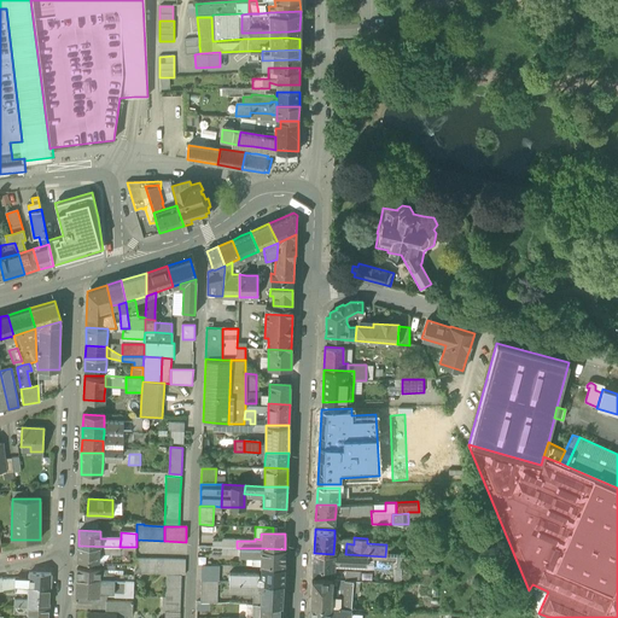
[(213,540),(213,547),(211,555),(237,555),(237,548),(237,541),(213,540)]
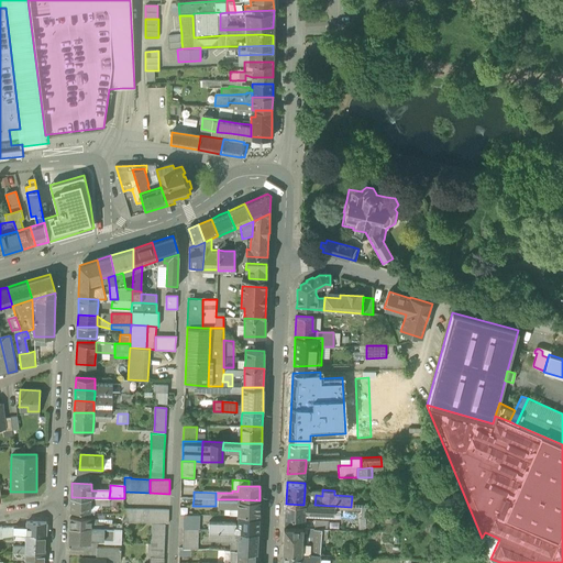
[(304,505),(315,505),(316,495),(316,493),(305,492),(304,505)]
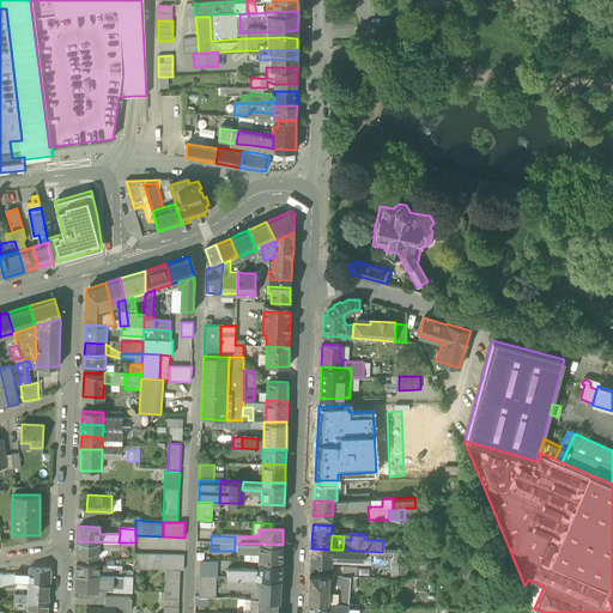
[(119,550),(119,542),(78,541),(77,556),(98,556),(98,548),(119,550)]
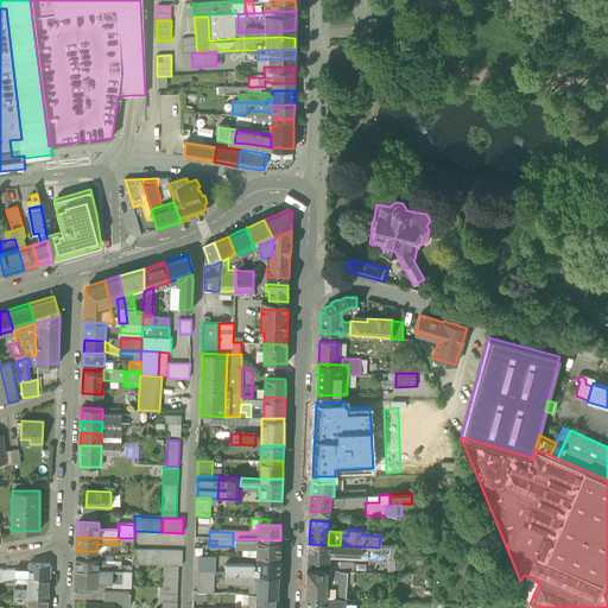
[(280,540),(257,539),(257,548),(255,555),(279,556),(280,540)]
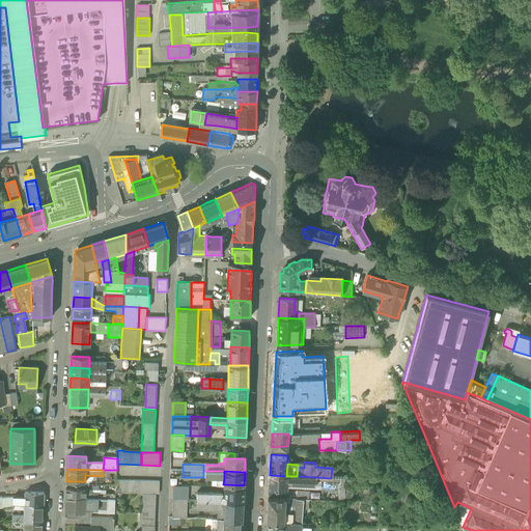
[(314,485),(314,477),(297,476),(286,476),(270,475),(269,487),(287,488),(287,483),(314,485)]
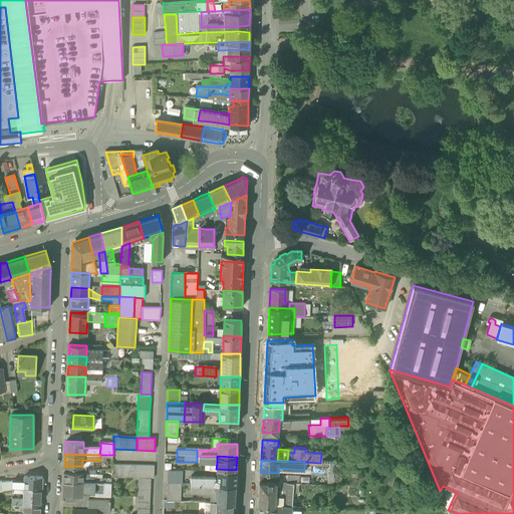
[(111,477),(136,478),(137,465),(112,465),(111,470),(111,477)]
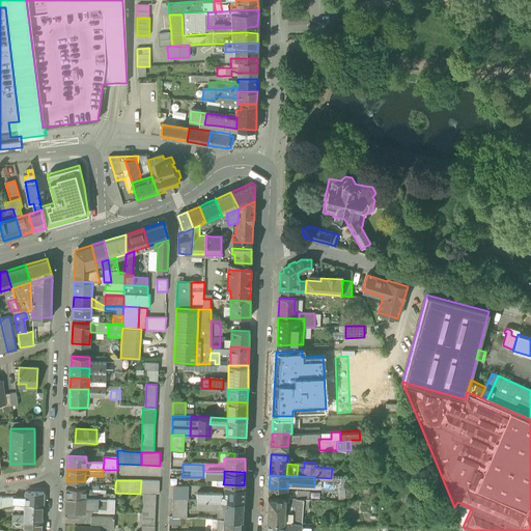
[(159,481),(141,480),(140,494),(142,494),(156,494),(159,494),(159,481)]
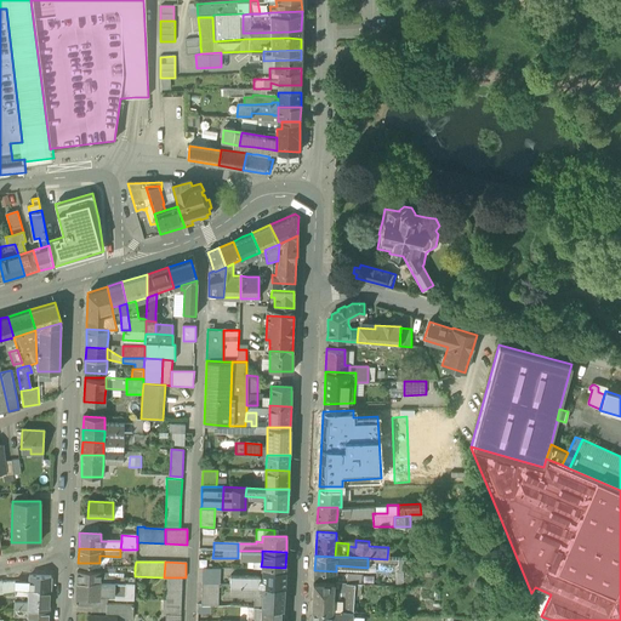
[(201,568),(201,585),(216,585),(220,585),(220,568),(201,568)]
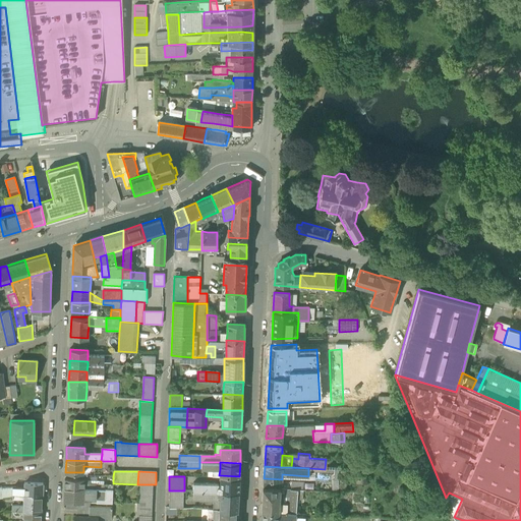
[(193,483),(193,490),(239,493),(239,478),(221,477),(221,486),(218,486),(218,484),(203,483),(193,483)]
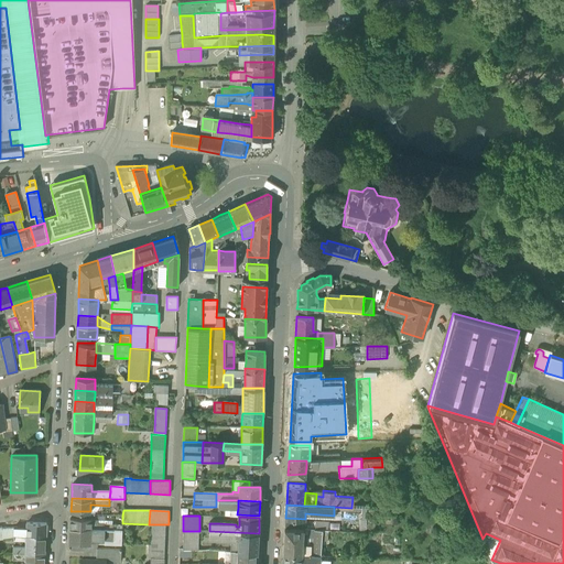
[(69,529),(90,529),(90,519),(71,519),(69,529)]
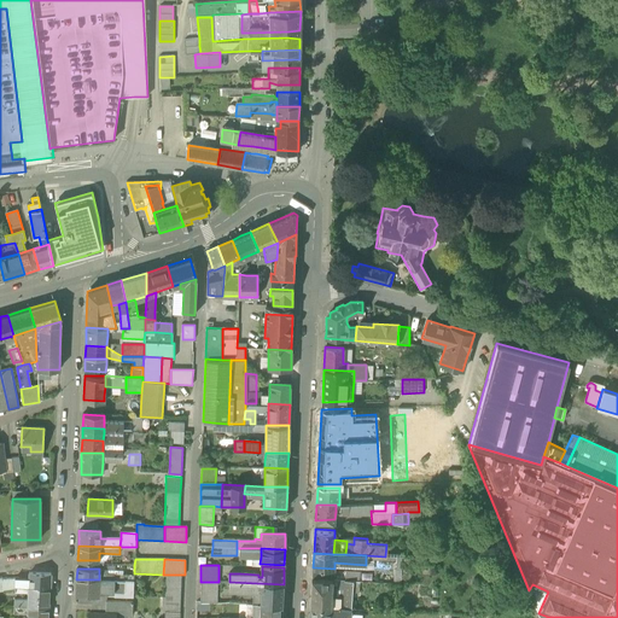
[(108,570),(99,569),(99,579),(115,581),(115,575),(108,573),(108,570)]
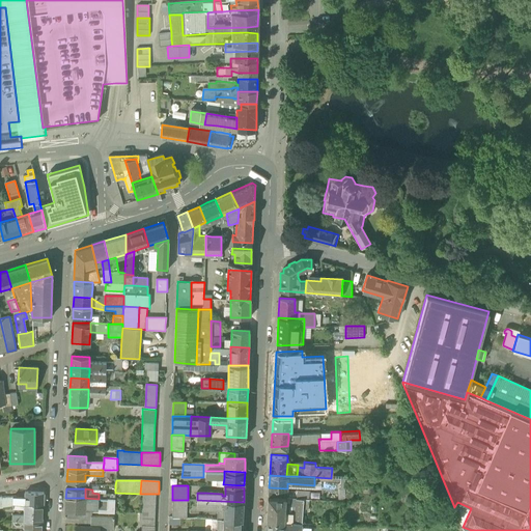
[(285,499),(286,499),(286,491),(269,490),(269,498),(285,499)]
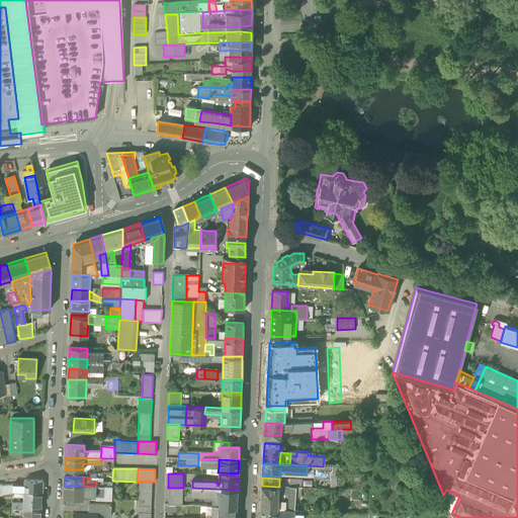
[(24,481),(24,486),(24,491),(41,492),(42,481),(24,481)]
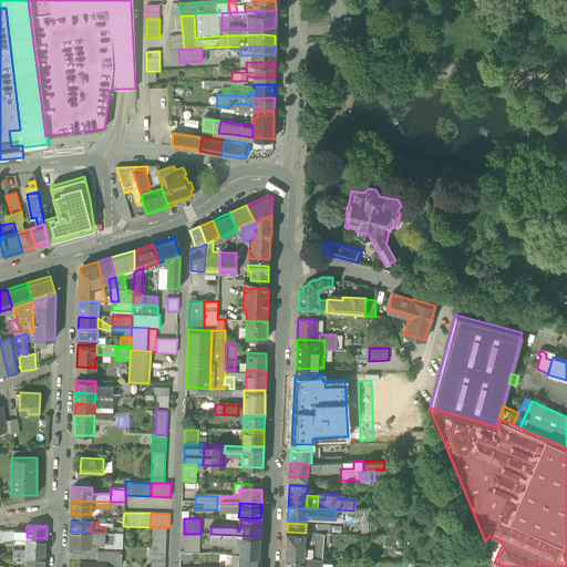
[(152,527),(152,540),(166,540),(166,527),(152,527)]
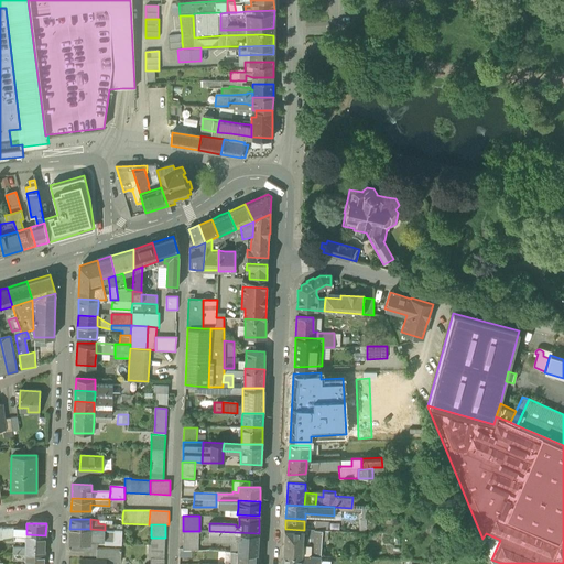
[(72,544),(85,544),(89,544),(90,540),(90,529),(69,529),(69,544),(72,544)]
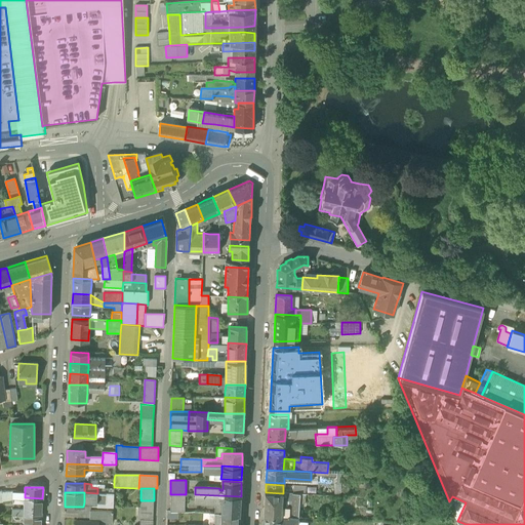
[(84,502),(96,503),(97,493),(84,492),(84,502)]
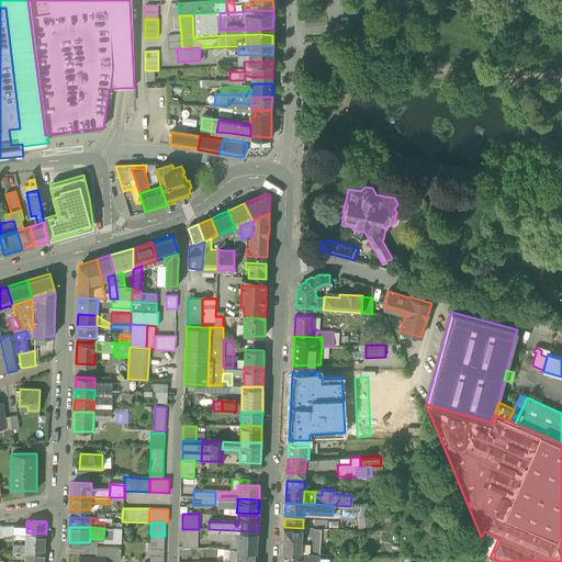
[(282,552),(301,553),(302,546),(302,528),(284,527),(282,552)]
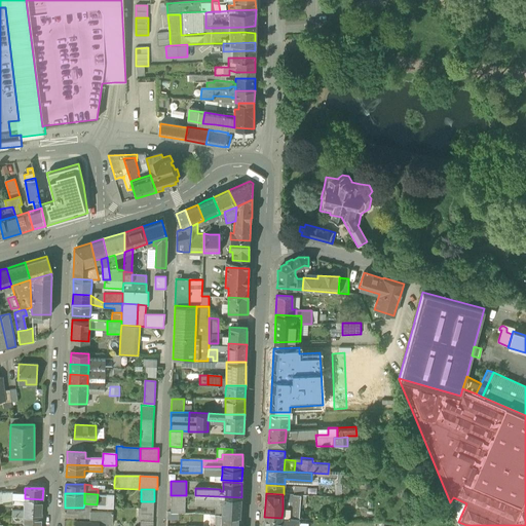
[(111,494),(98,494),(97,504),(97,509),(110,509),(111,494)]
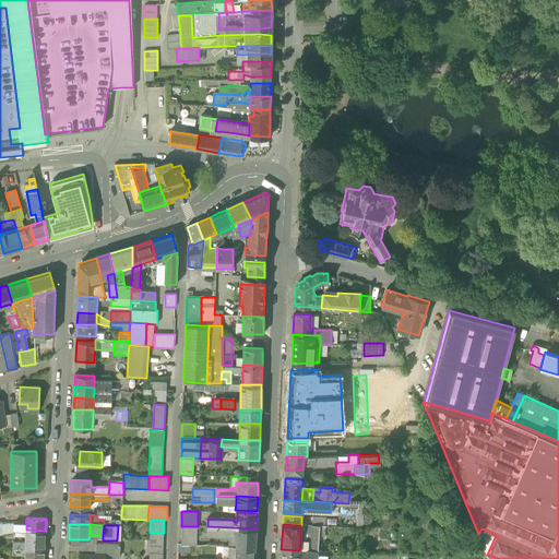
[(181,526),(180,546),(194,546),(194,526),(181,526)]
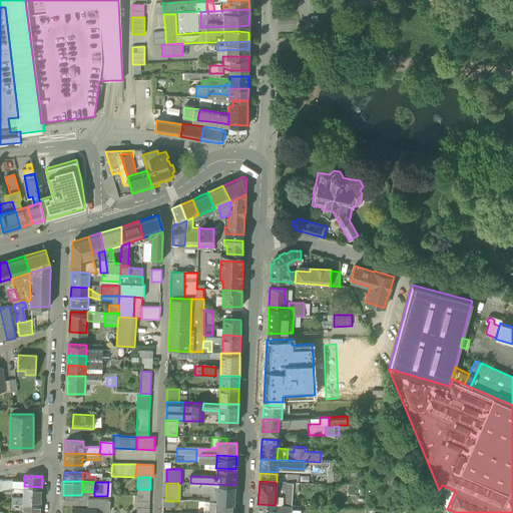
[(216,490),(215,494),(215,502),(234,503),(235,485),(190,483),(189,492),(213,493),(213,490),(216,490)]
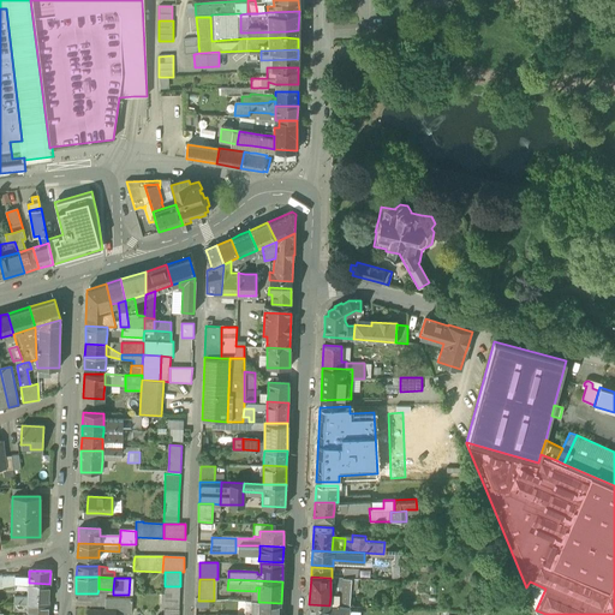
[(342,597),(330,597),(329,605),(350,607),(351,580),(344,579),(342,597)]
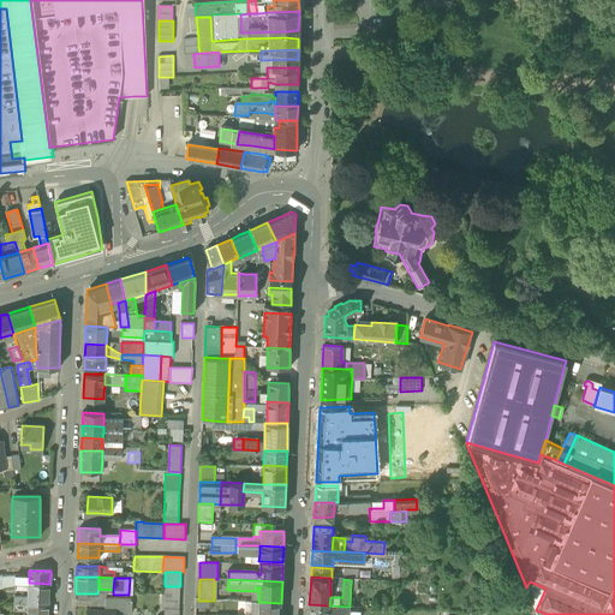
[(526,587),(536,610),(545,589),(530,581),(526,587)]
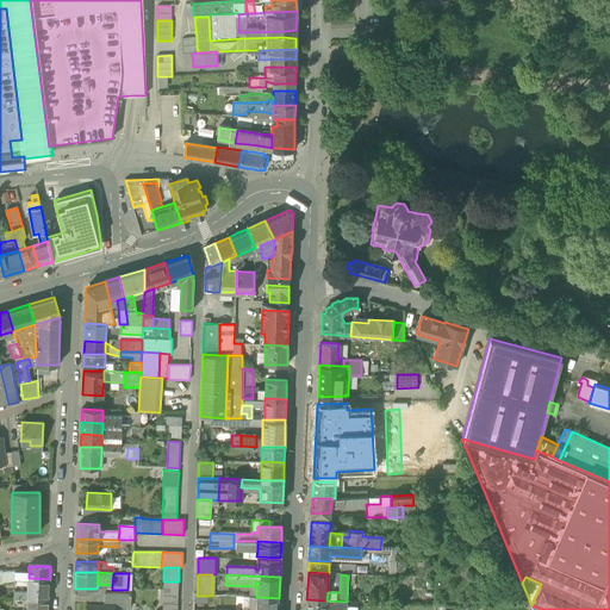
[(27,585),(27,592),(27,599),(48,599),(49,579),(29,578),(27,585)]
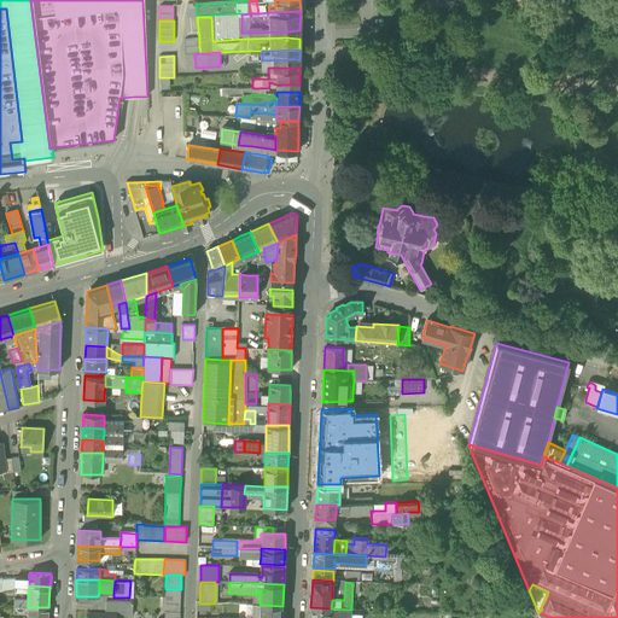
[(106,604),(93,602),(93,596),(79,596),(79,602),(93,604),(92,613),(106,613),(106,604)]
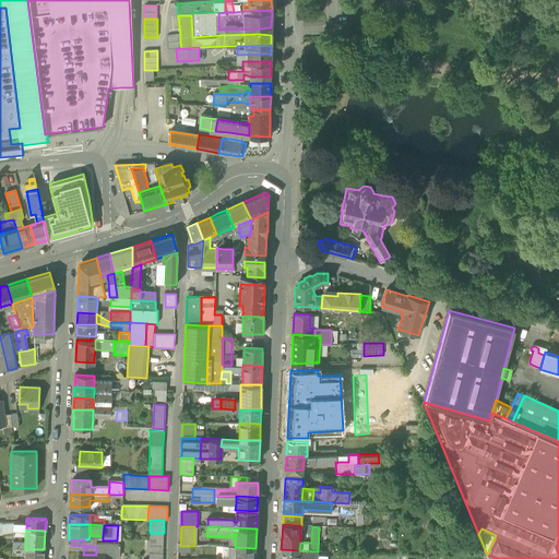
[(145,554),(149,554),(163,555),(164,540),(150,540),(146,540),(145,554)]
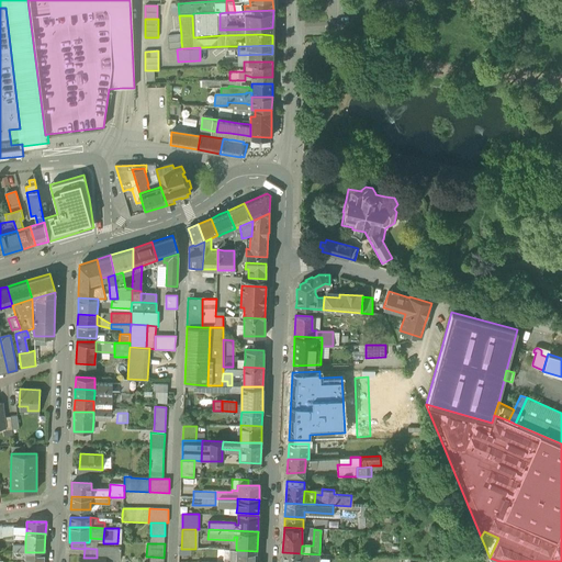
[(97,549),(97,558),(101,558),(101,559),(121,560),(121,548),(97,547),(97,549)]
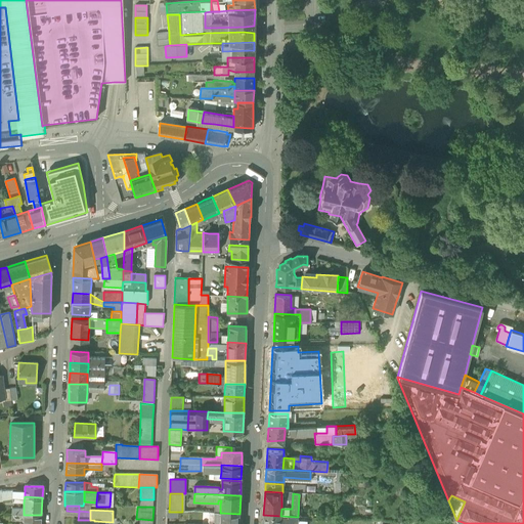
[(238,523),(239,514),(220,513),(220,522),(219,523),(238,523)]
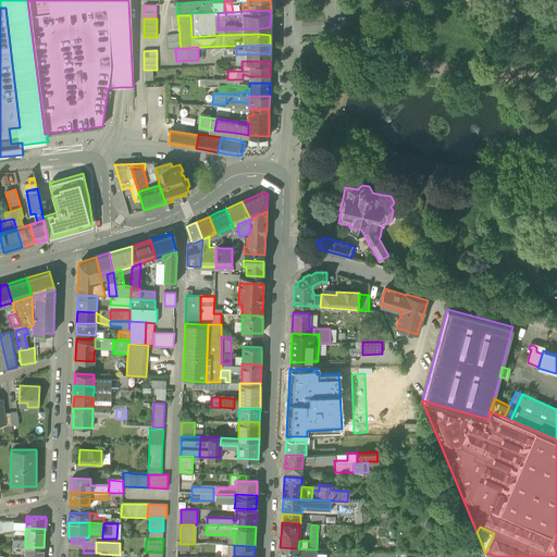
[(25,554),(24,556),(44,556),(44,547),(25,547),(25,554)]
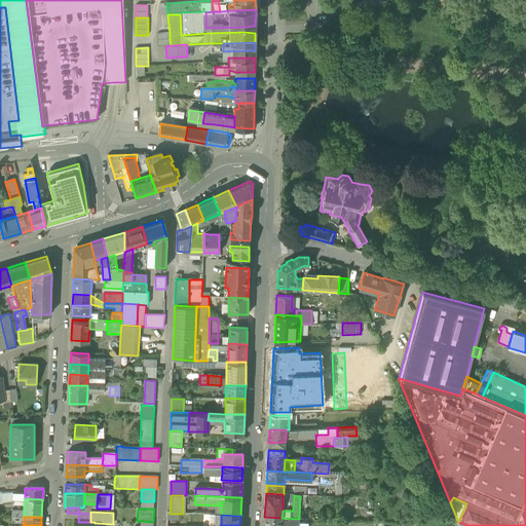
[(280,525),(282,524),(282,518),(264,517),(263,525),(280,525)]
